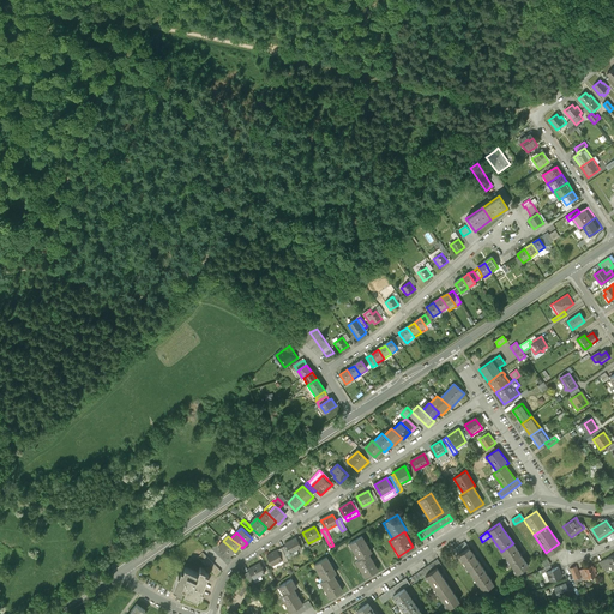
[(347,545),(357,560),(368,554),(372,552),(361,536),(347,545)]
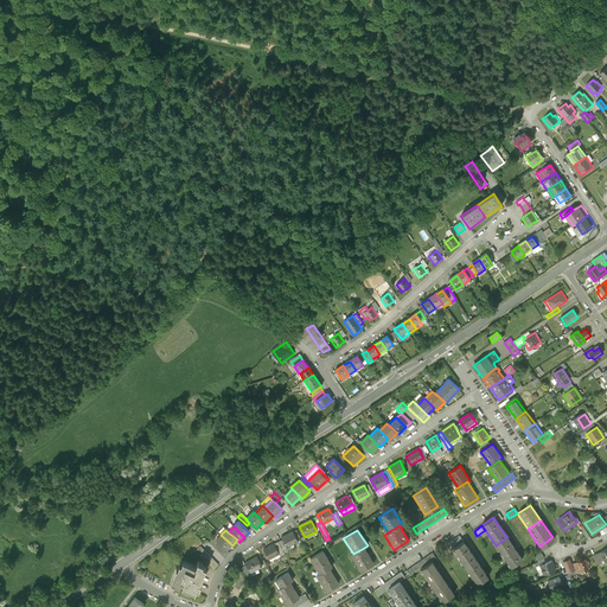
[(283,540),(287,547),(298,541),(296,538),(294,532),(293,531),(282,537),(283,540)]
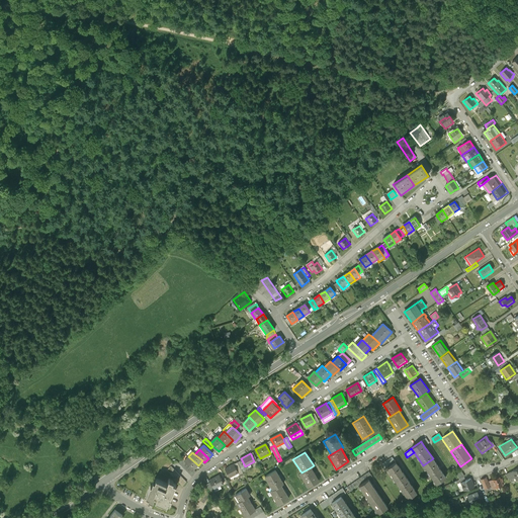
[(184,461),(193,470),(198,465),(188,456),(184,461)]
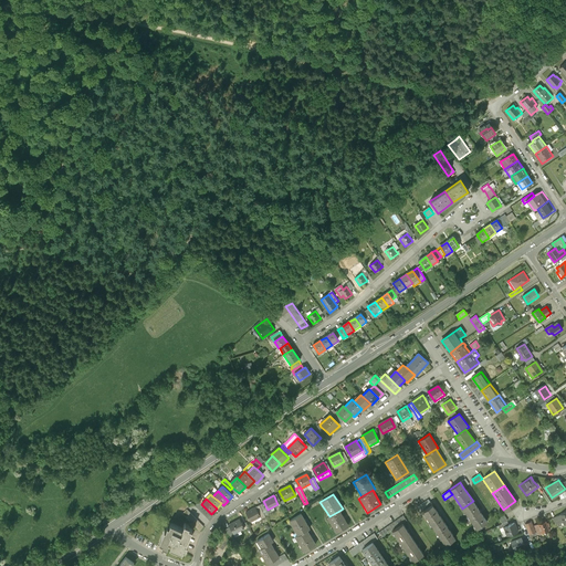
[(422,512),(433,504),(429,500),(419,506),(422,512)]
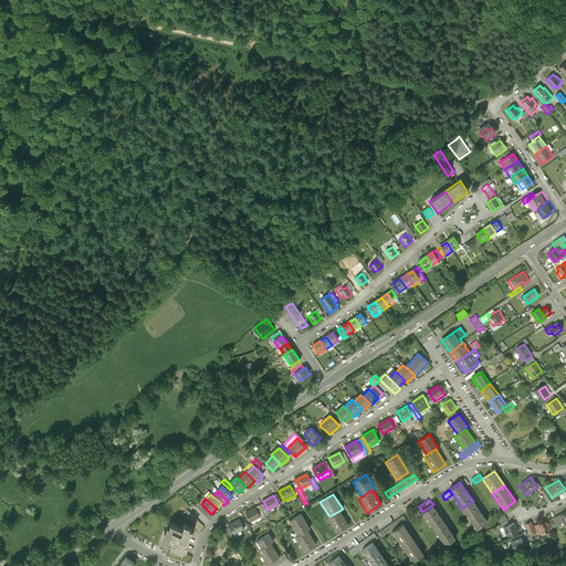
[(473,501),(462,509),(475,527),(486,520),(473,501)]
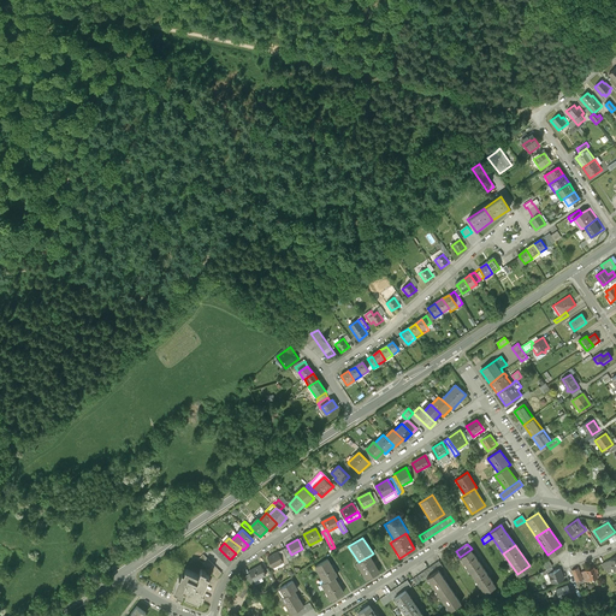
[(227,566),(232,561),(230,560),(219,549),(217,546),(212,551),(227,566)]
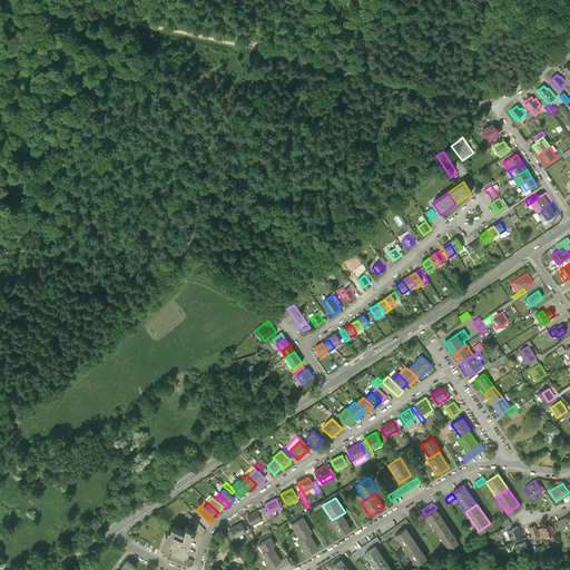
[(446,523),(436,508),(425,516),(435,530),(446,523)]
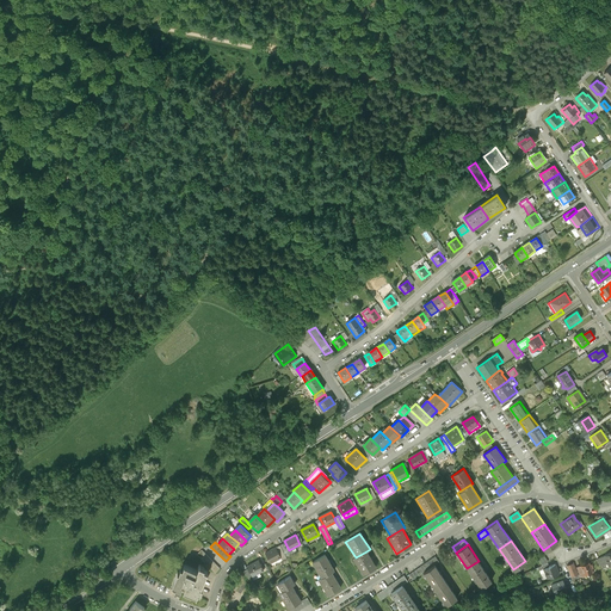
[(281,545),(277,548),(282,557),(283,559),(288,556),(284,553),(281,545)]
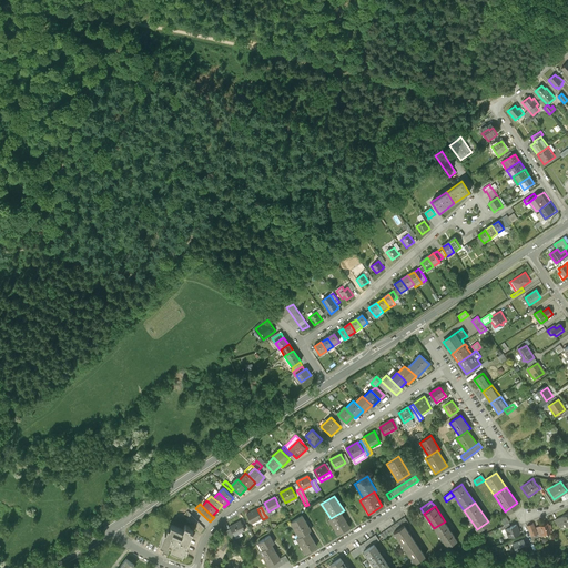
[(246,515),(252,524),(262,518),(257,509),(246,515)]
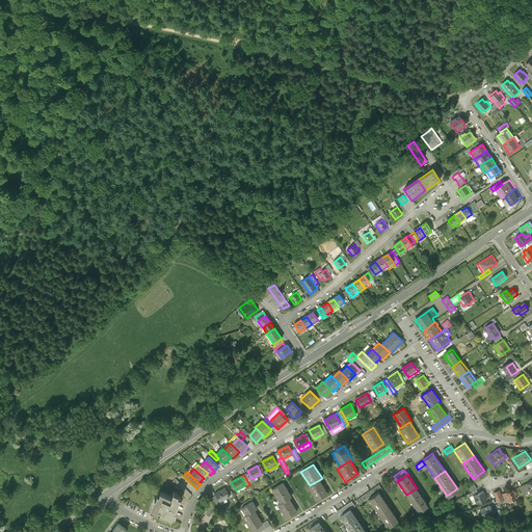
[(169,482),(187,499),(191,495),(174,479),(169,482)]
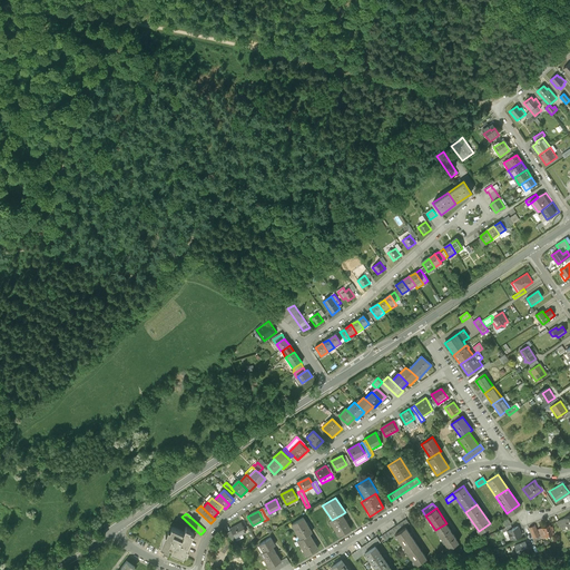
[(337,536),(351,528),(342,514),(332,520),(330,522),(337,536)]
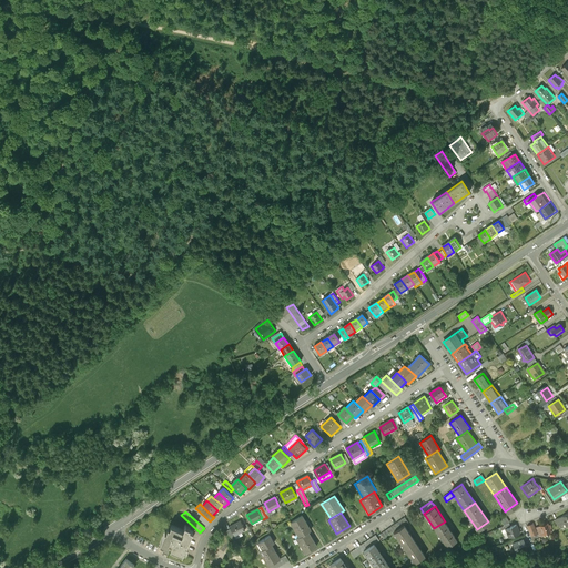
[(290,523),(300,537),(307,531),(312,529),(302,515),(290,523)]
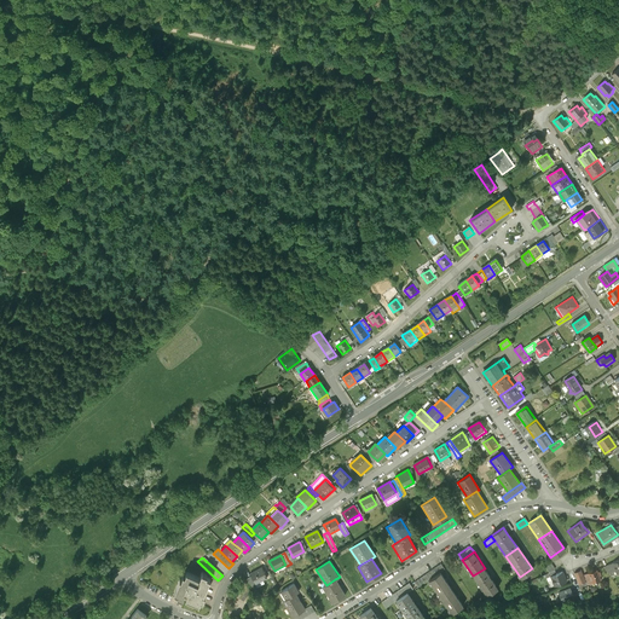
[(412,584),(416,589),(428,580),(440,572),(445,570),(441,563),(412,584)]
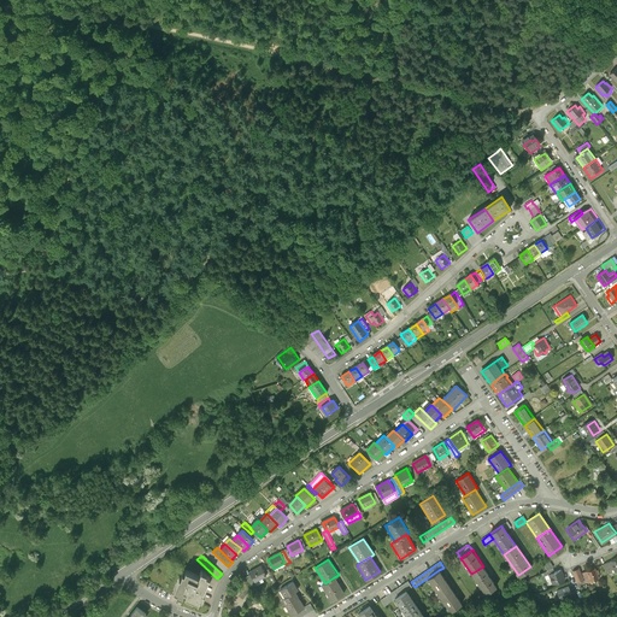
[(251,575),(254,582),(266,576),(262,566),(250,573),(251,575)]
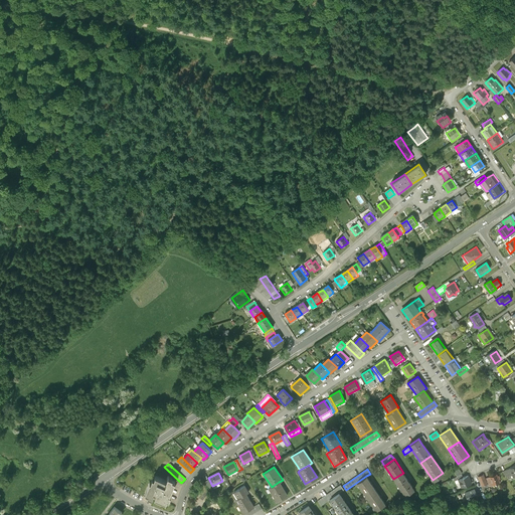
[(403,473),(393,479),(403,494),(413,487),(403,473)]
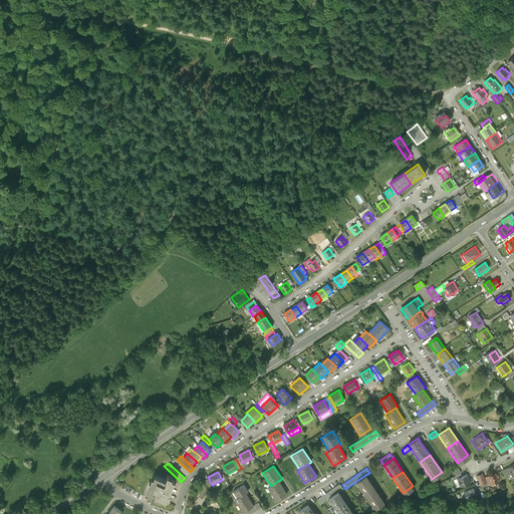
[(477,475),(481,484),(486,482),(483,472),(477,475)]
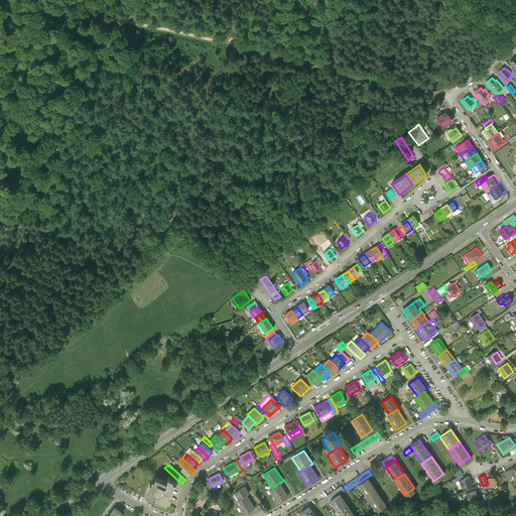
[(487,478),(491,486),(501,483),(500,479),(501,479),(500,476),(499,476),(498,474),(487,478)]
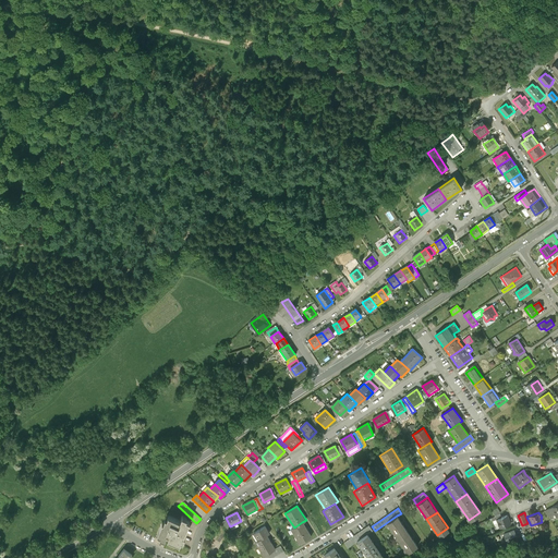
[(496,518),(499,526),(510,523),(506,514),(504,516),(499,517),(496,518)]
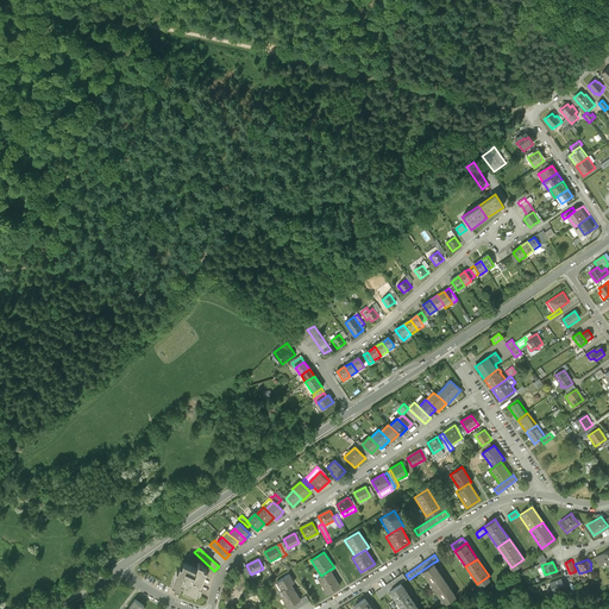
[(180,589),(182,583),(184,584),(183,588),(196,594),(198,590),(200,590),(202,585),(200,585),(207,569),(203,567),(205,566),(199,564),(196,567),(183,563),(182,566),(180,565),(179,570),(177,569),(171,583),(175,585),(174,586),(180,589)]
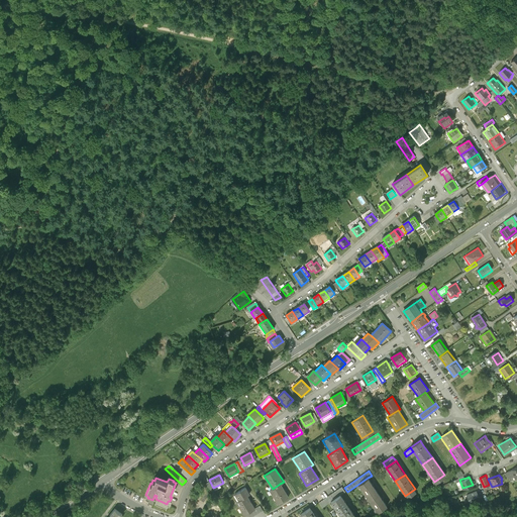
[(368,478),(357,485),(367,498),(378,491),(368,478)]
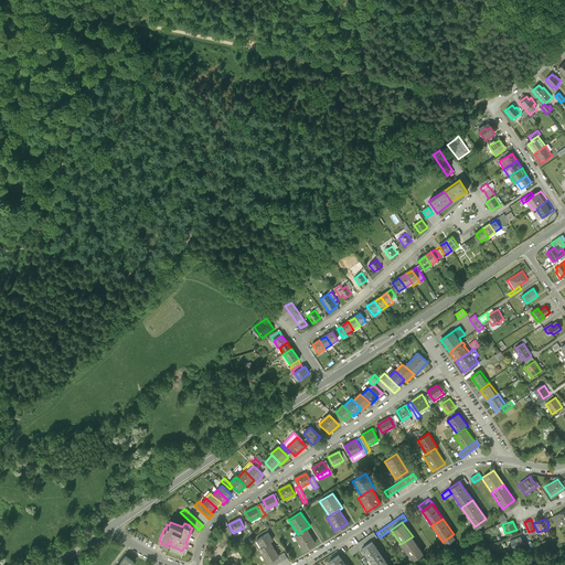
[(298,534),(295,536),(304,550),(315,543),(306,529),(298,534)]
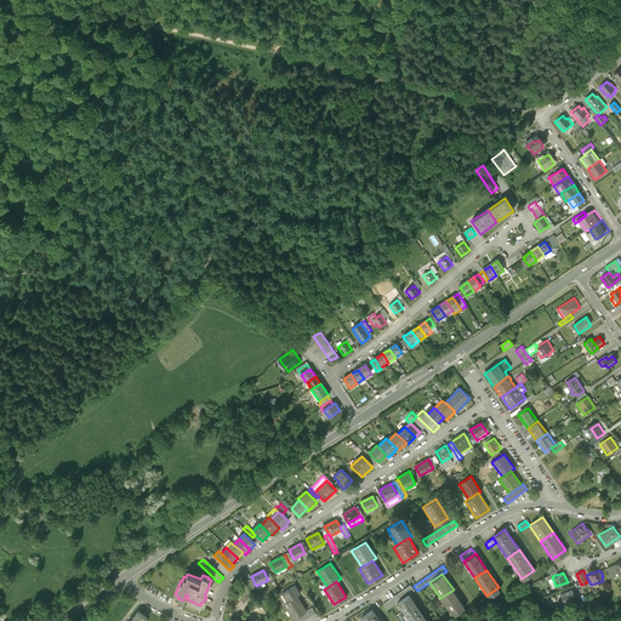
[(280,594),(285,603),(296,596),(300,593),(295,586),(280,594)]
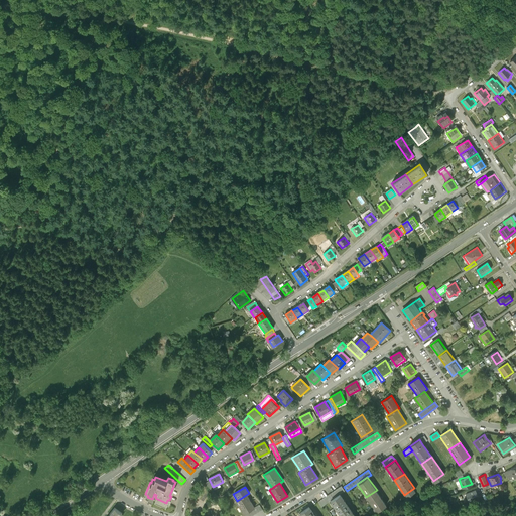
[(321,506),(330,501),(340,494),(344,491),(341,487),(318,502),(321,506)]
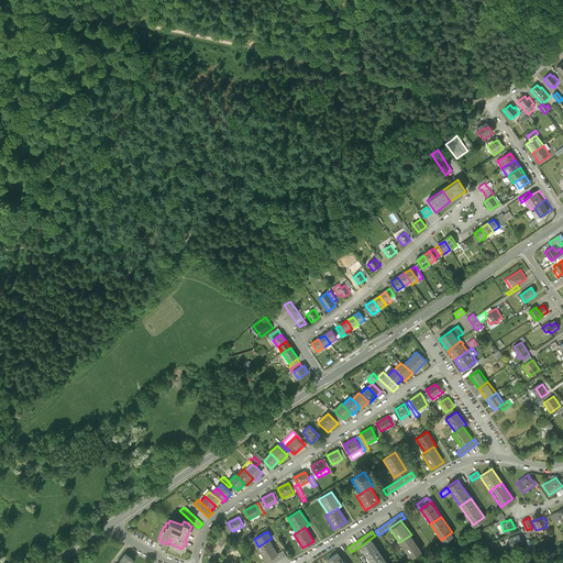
[(510,543),(521,539),(518,531),(507,536),(510,543)]
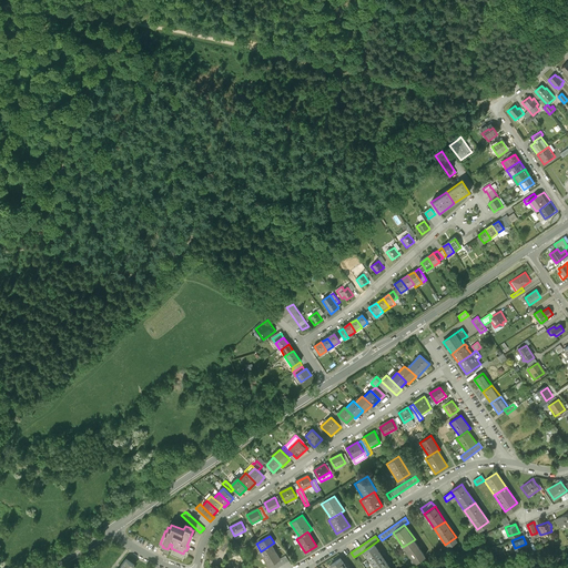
[(415,539),(403,547),(414,561),(425,554),(415,539)]
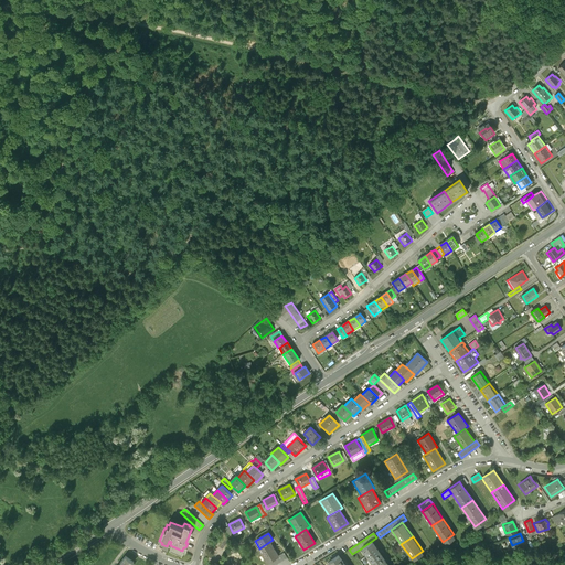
[(372,541),(361,548),(370,563),(382,554),(372,541)]
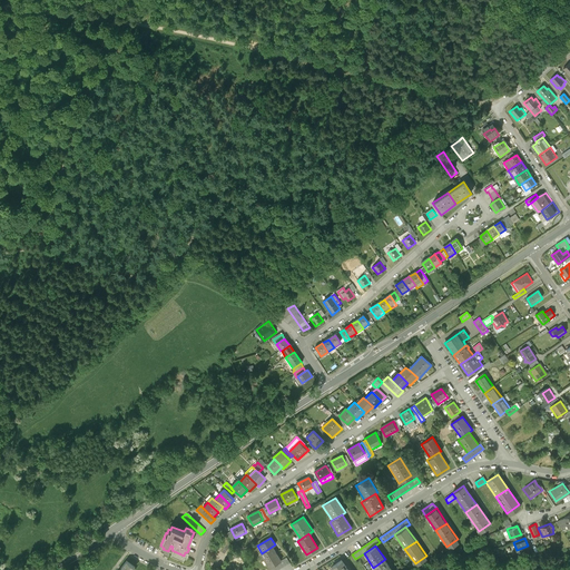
[(261,554),(268,568),(281,560),(272,547),(262,553),(261,554)]
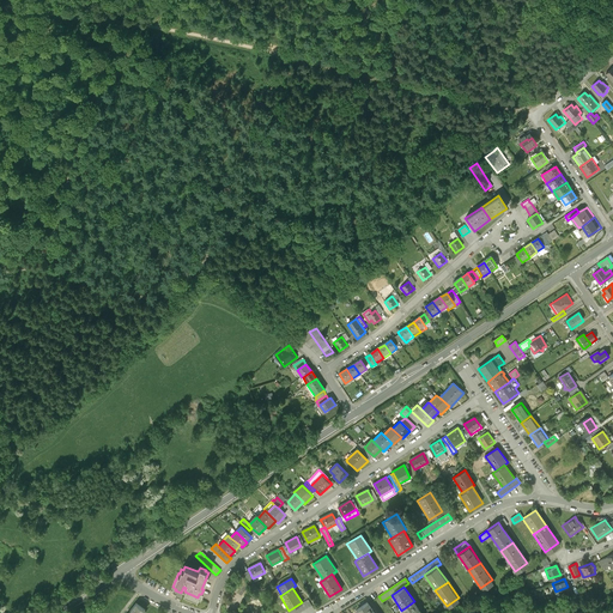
[(302,602),(289,611),(290,612),(298,612),(311,605),(308,599),(302,602)]
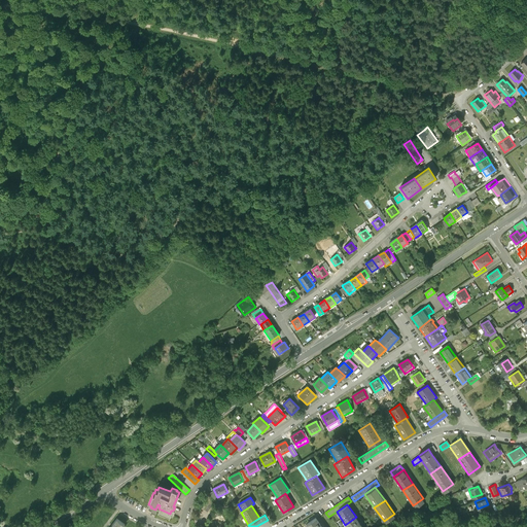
[(305,525),(306,526),(323,526),(316,517),(305,525)]
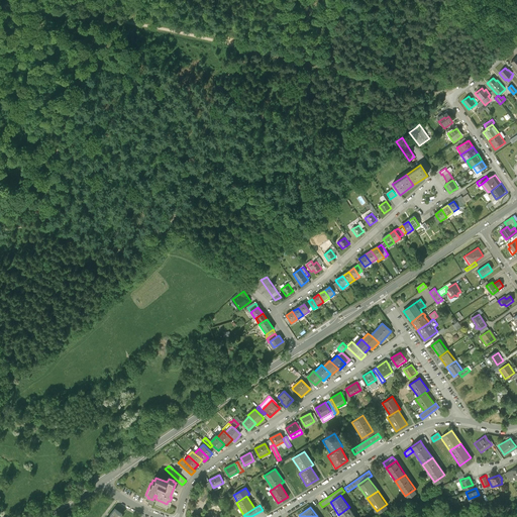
[(355,516),(349,507),(338,515),(340,516),(355,516)]
